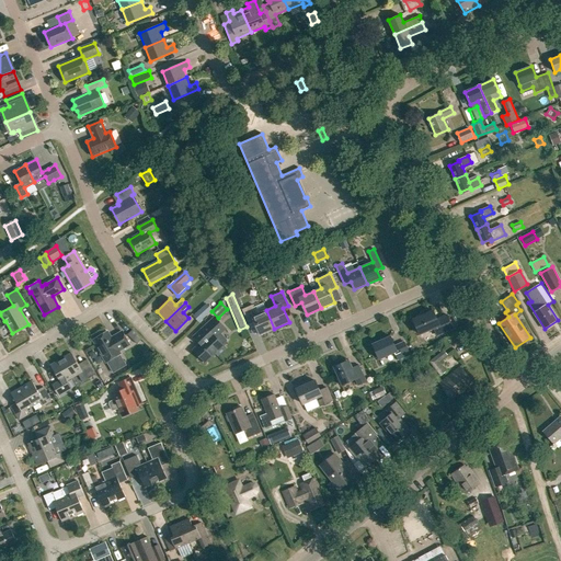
[(212,310),(206,304),(194,316),(198,321),(212,310)]
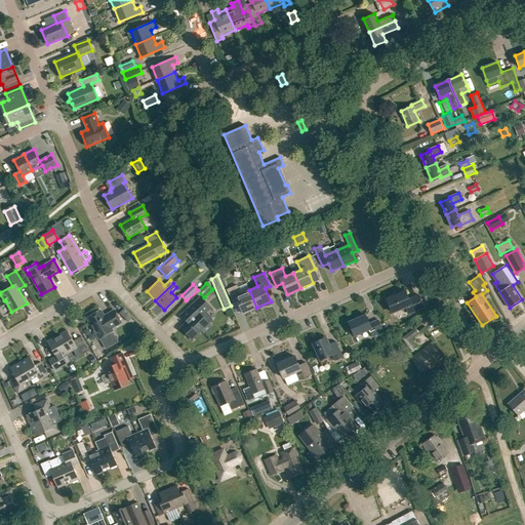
[(237,300),(243,314),(256,308),(249,290),(240,294),(236,285),(227,289),(232,303),(237,300)]
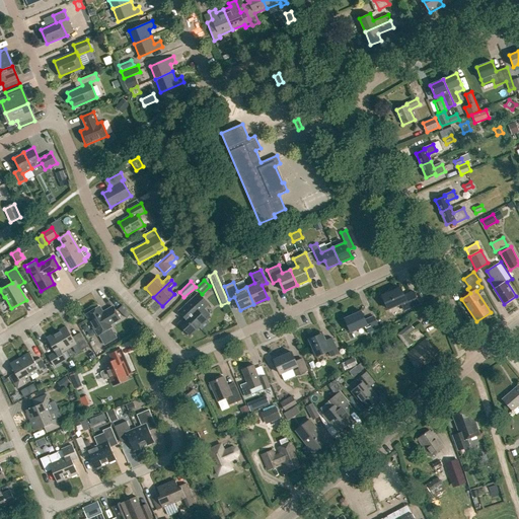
[(382,295),(388,309),(401,303),(402,306),(408,303),(410,308),(419,303),(414,291),(404,295),(400,287),(382,295)]
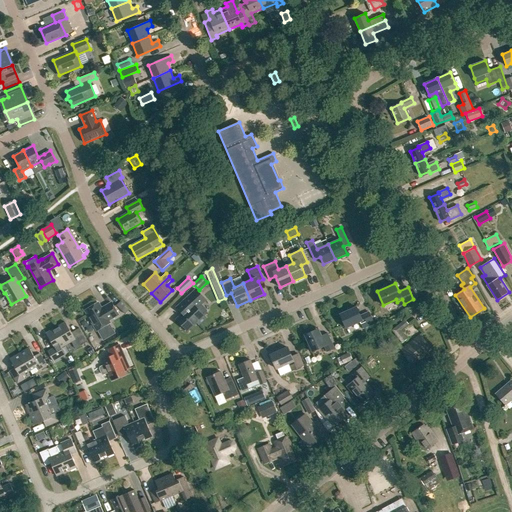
[(176,319),(187,331),(207,313),(207,310),(201,304),(205,300),(196,289),(184,301),(190,307),(176,319)]
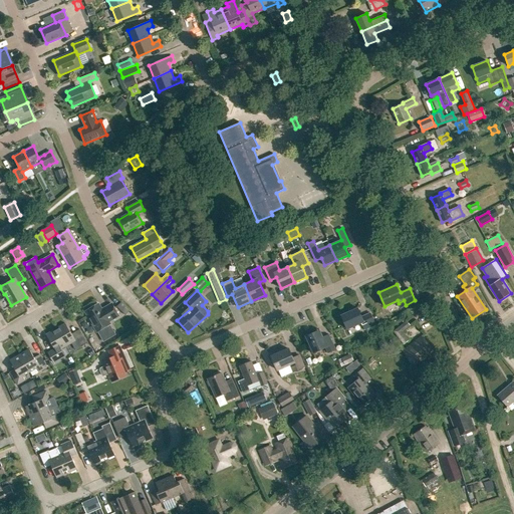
[(111,303),(101,309),(98,304),(85,311),(97,332),(110,324),(109,321),(118,316),(111,303)]
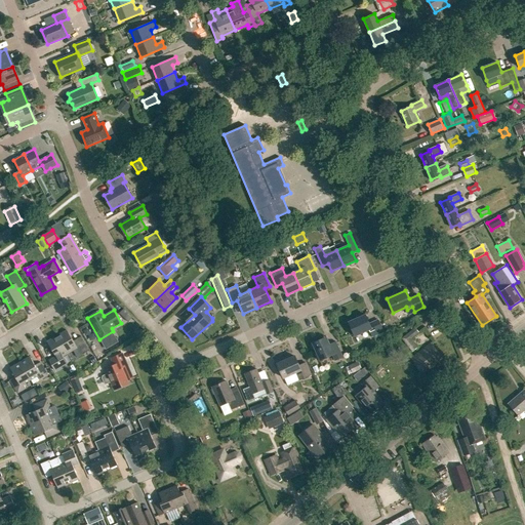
[(131,317),(126,311),(122,315),(127,321),(131,317)]
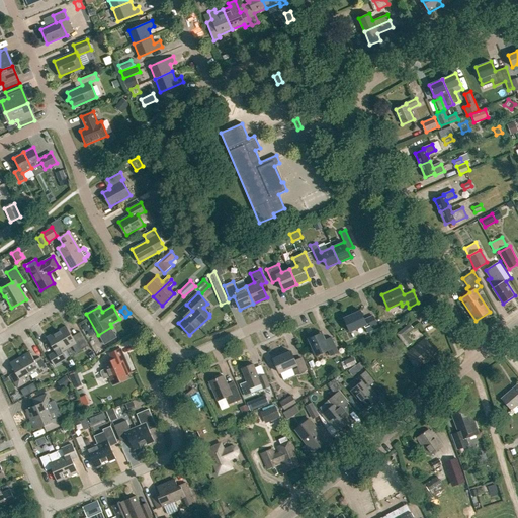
[(350,331),(364,325),(367,332),(378,327),(373,316),(364,319),(361,311),(344,318),(350,331)]
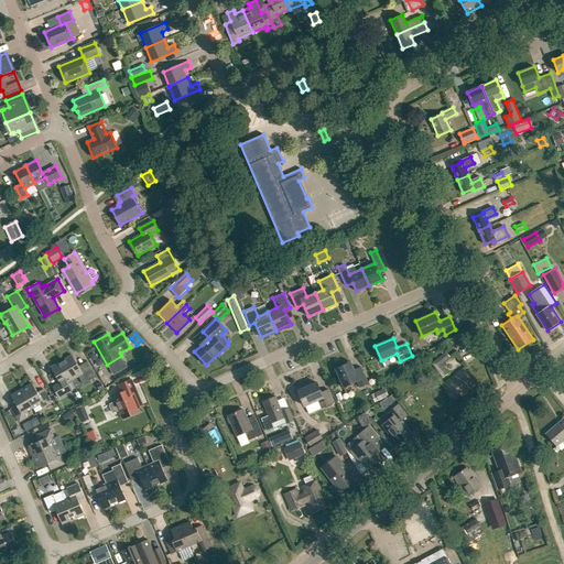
[(437,356),(434,358),(436,359),(431,364),(443,377),(449,372),(442,365),(451,357),(446,351),(440,357),(437,356)]
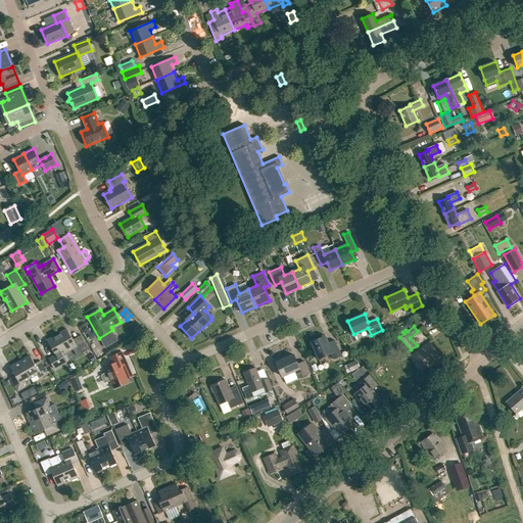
[(57,336),(67,352),(73,349),(77,357),(89,349),(81,335),(73,339),(66,329),(59,333),(60,334),(57,336)]
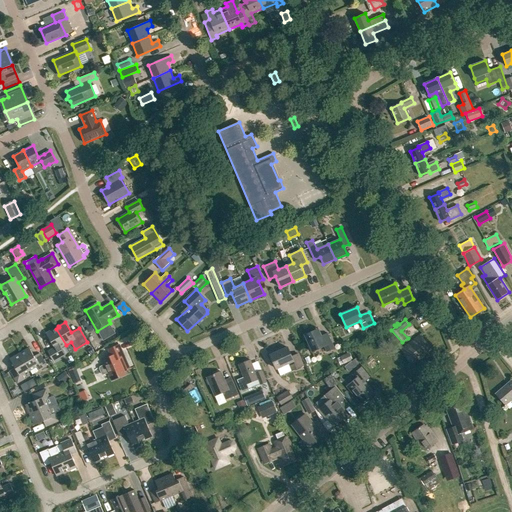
[(322,336),(318,328),(304,335),(312,352),(324,346),(327,352),(334,348),(327,333),(322,336)]
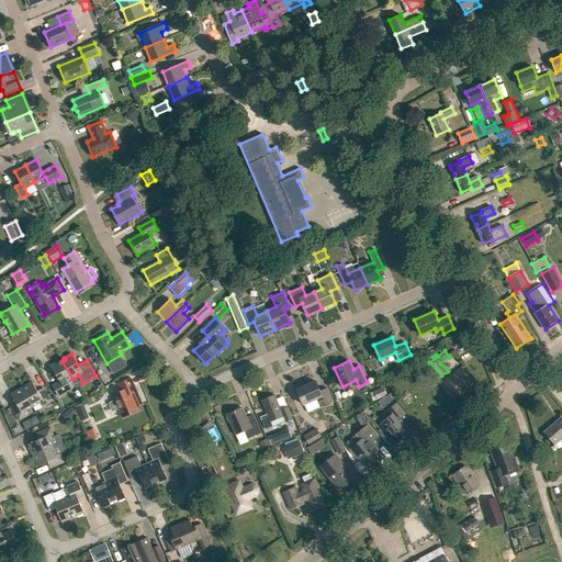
[(52,385),(58,396),(71,390),(67,382),(72,379),(62,361),(58,362),(58,361),(51,366),(59,381),(52,385)]
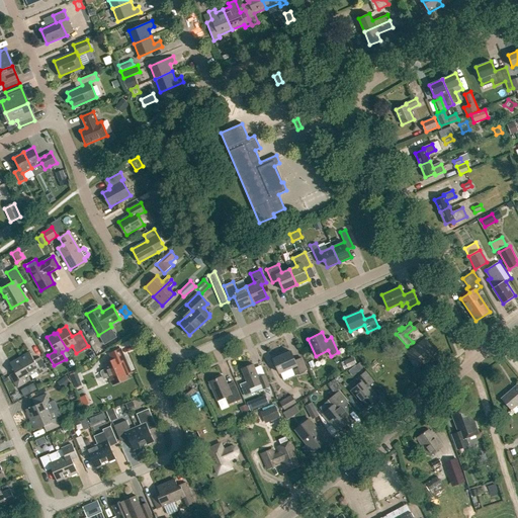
[(406,354),(417,368),(435,353),(425,339),(406,354)]
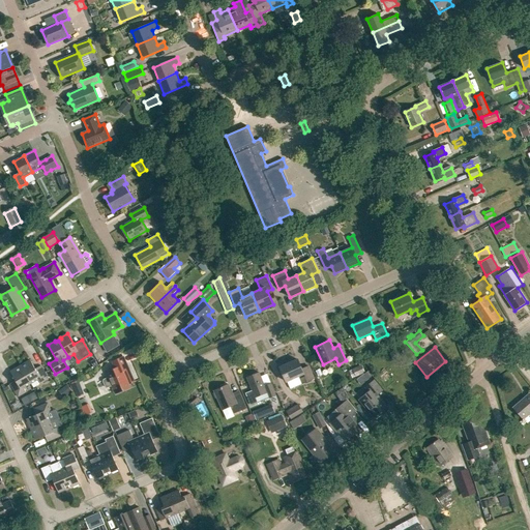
[(113,386),(116,393),(130,387),(128,384),(135,382),(123,357),(112,362),(115,369),(107,373),(109,377),(104,380),(102,381),(106,387),(107,388),(113,386)]
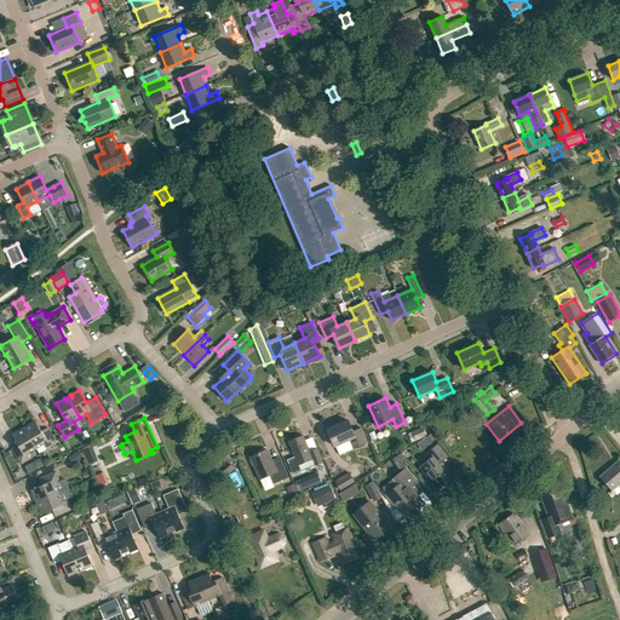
[(334,447),(350,440),(354,448),(367,442),(361,428),(354,431),(348,420),(327,430),(334,447)]
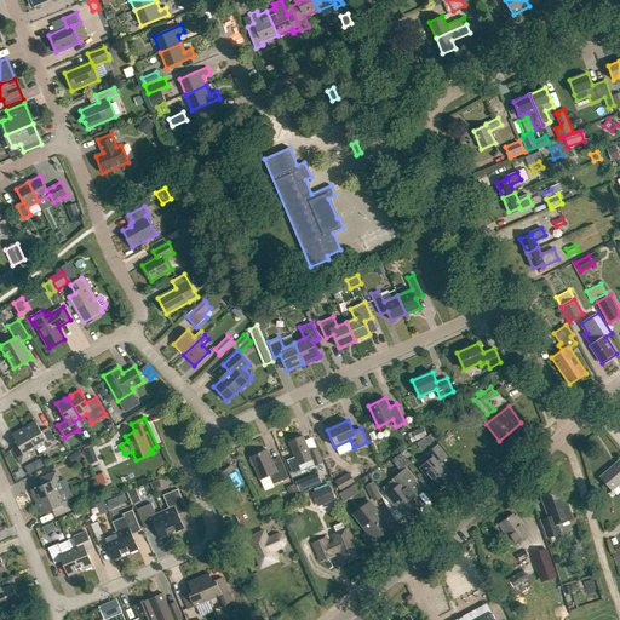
[(23,428),(36,449),(45,443),(47,448),(57,443),(47,428),(41,431),(35,422),(23,428)]
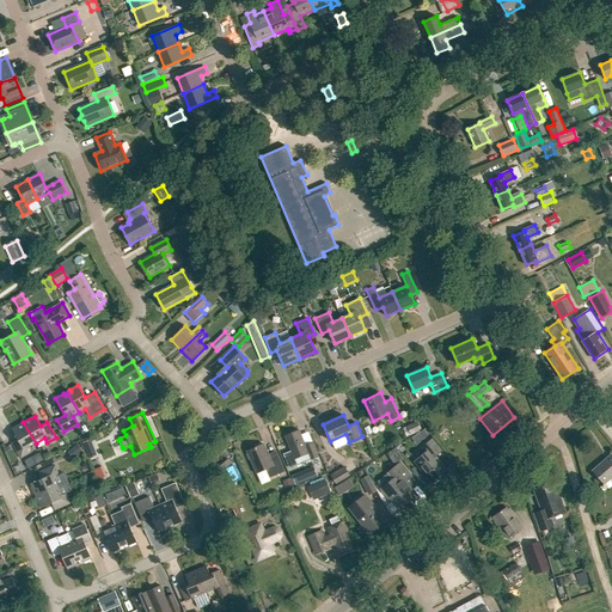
[(403,428),(408,436),(422,430),(418,421),(403,428)]
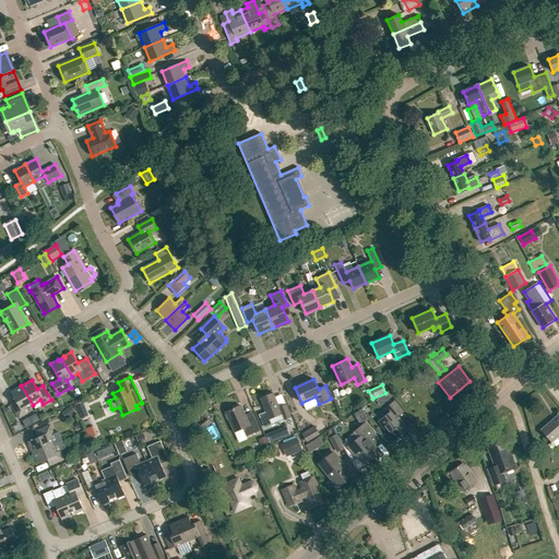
[(11,405),(19,418),(27,414),(25,409),(33,405),(21,385),(11,392),(16,402),(11,405)]
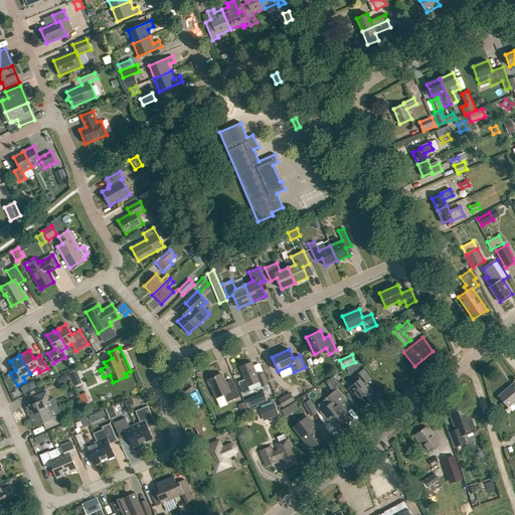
[(225,361),(228,375),(234,374),(231,360),(225,361)]
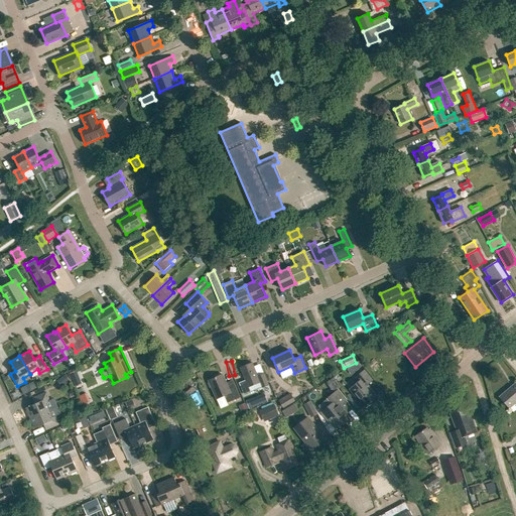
[(246,381),(240,383),(245,394),(262,387),(268,385),(264,373),(257,376),(252,362),(240,367),(246,381)]
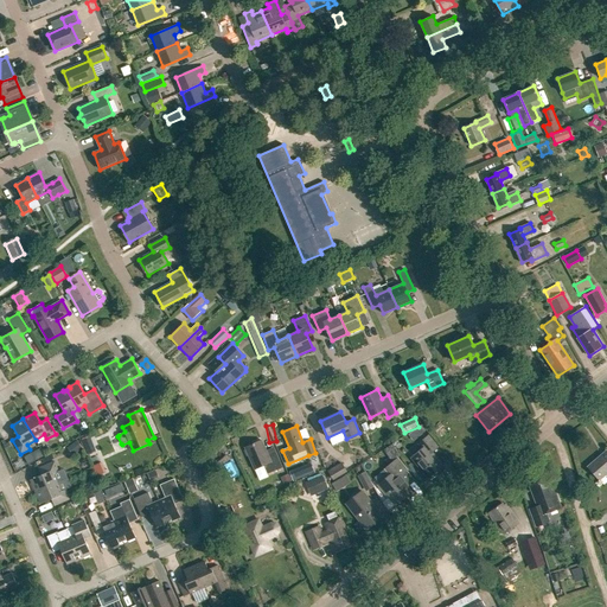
[(442,466),(432,452),(438,447),(428,435),(417,443),(422,448),(411,458),(428,478),(442,466)]
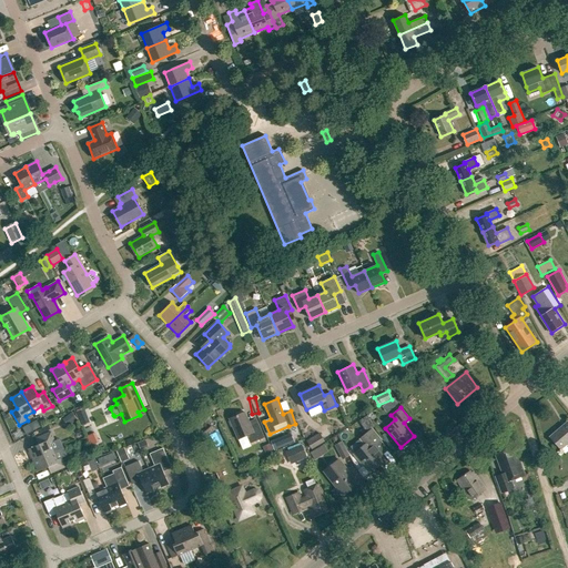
[(246,435),(251,444),(264,437),(259,423),(251,426),(245,412),(230,419),(239,439),(246,435)]
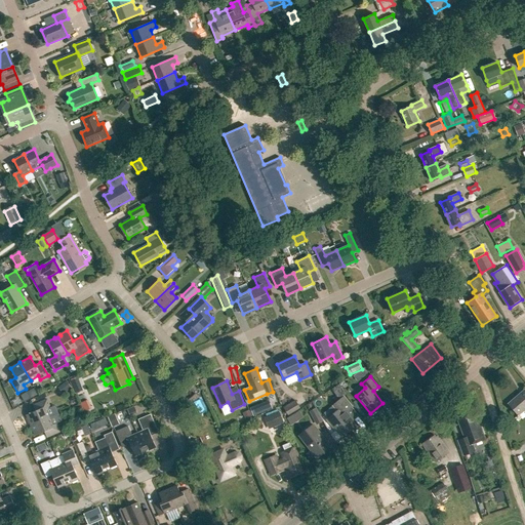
[(332,389),(334,393),(341,389),(339,385),(332,389)]
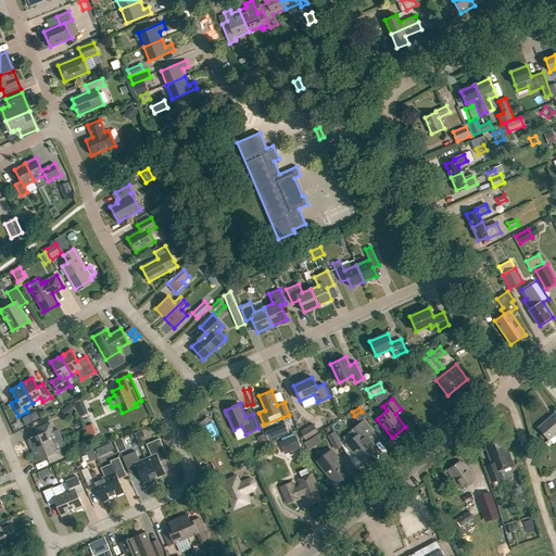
[(27,416),(32,422),(40,417),(37,411),(27,416)]
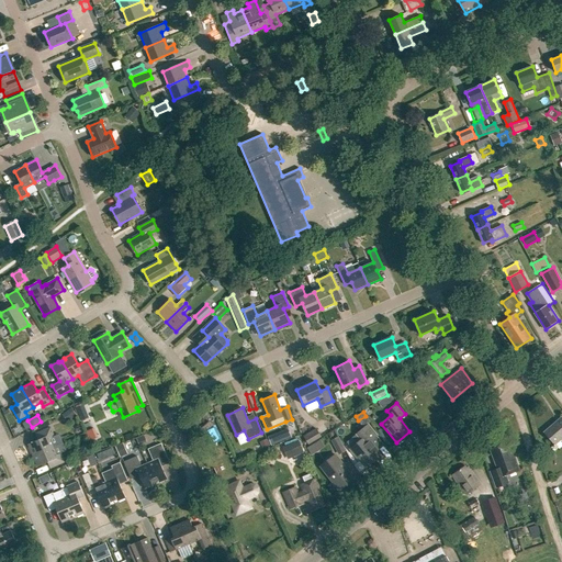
[(561,416),(544,433),(554,445),(561,437),(561,416)]
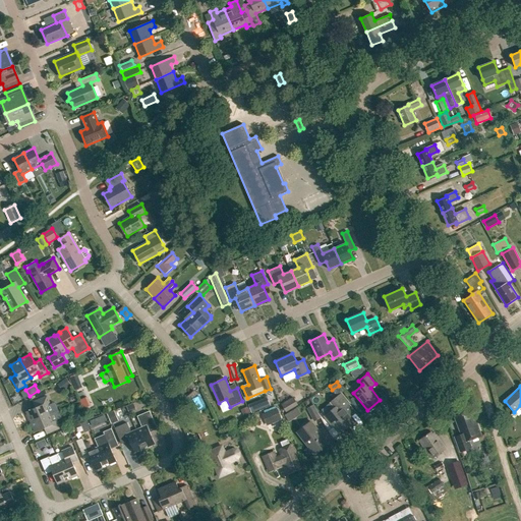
[(352,422),(341,410),(349,404),(341,394),(331,402),(335,407),(325,416),(339,433),(352,422)]
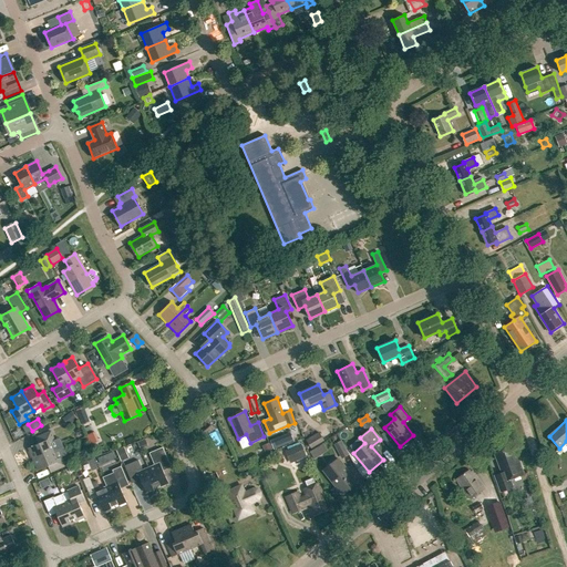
[(29,449),(33,460),(53,451),(50,442),(54,441),(51,431),(35,437),(39,444),(29,449)]
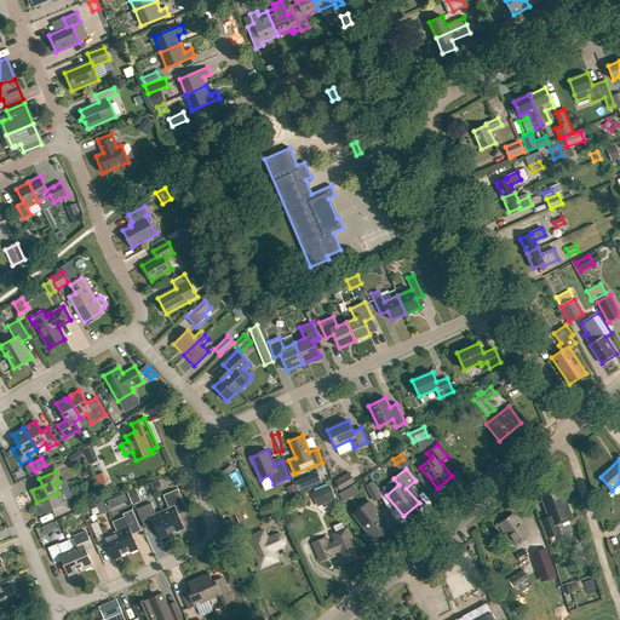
[(334,481),(339,491),(355,482),(350,472),(334,481)]
